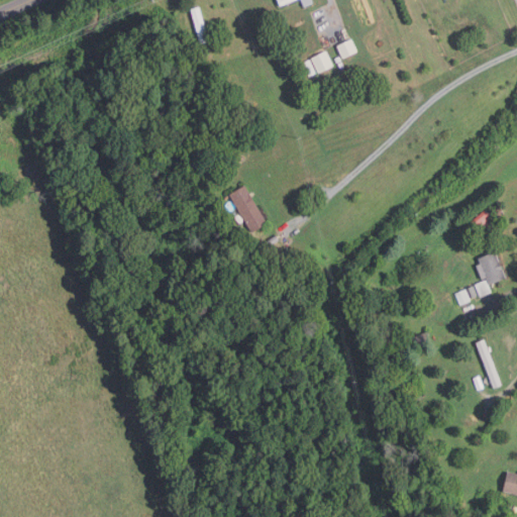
[(209,42),(200,44),(191,10),(199,7),(209,42)]
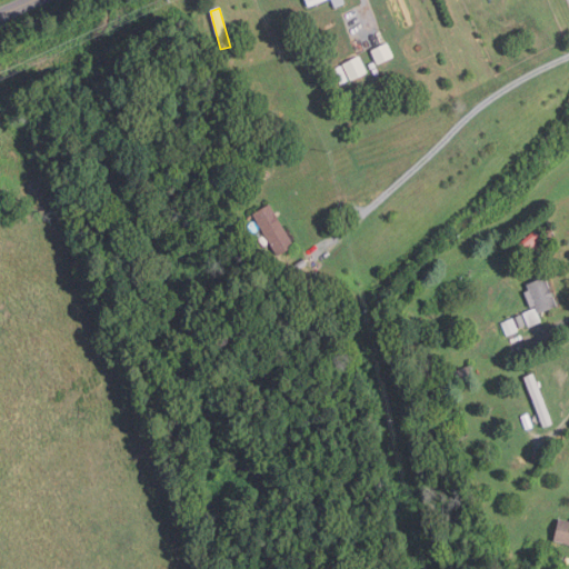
[(378,63),(370,50),(387,42),(393,56),(378,63)]
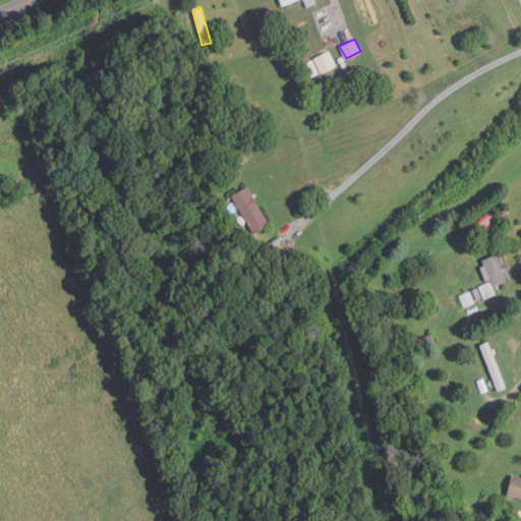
[(322,74),(313,58),(329,51),(336,67),(322,74)]
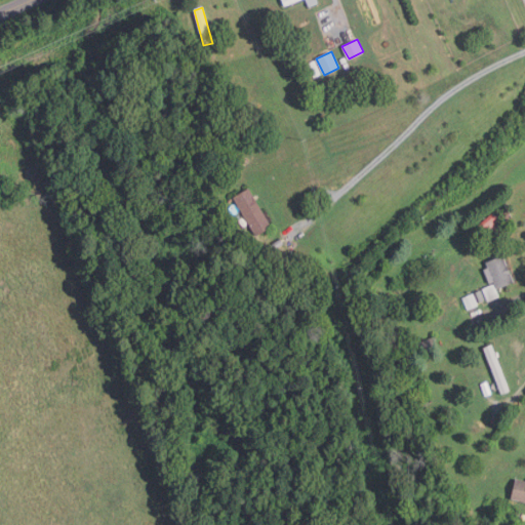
[(321,74),(314,77),(308,64),(315,61),(321,74)]
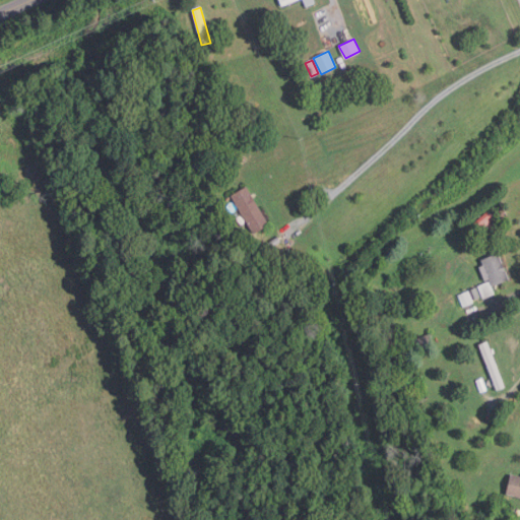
[(254,234),(231,196),(247,186),(269,224),(254,234)]
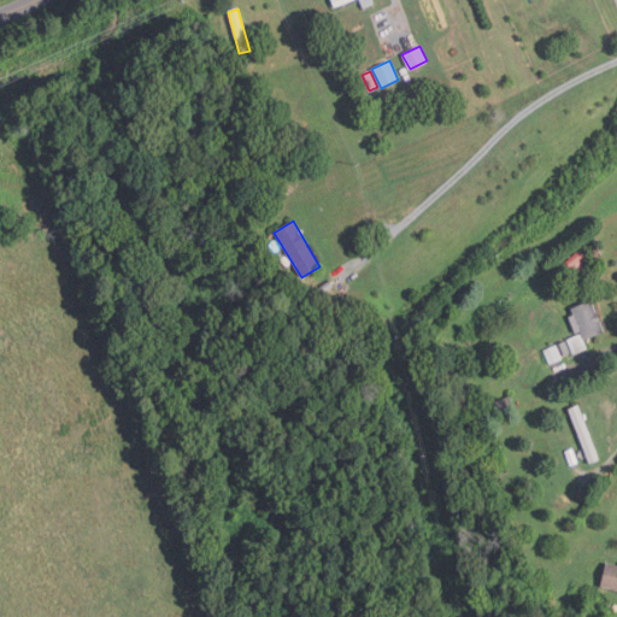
[(599,253),(594,258),(589,254),(594,248),(599,253)]
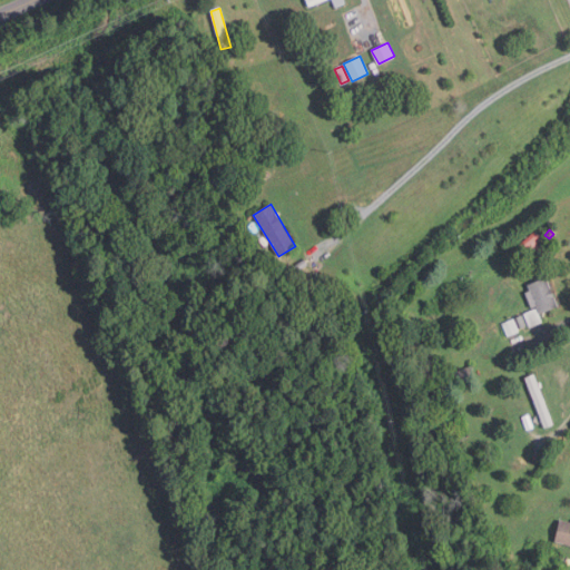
[(540,236),(536,241),(540,246),(533,252),(529,246),(523,251),(519,245),(536,231),(540,236)]
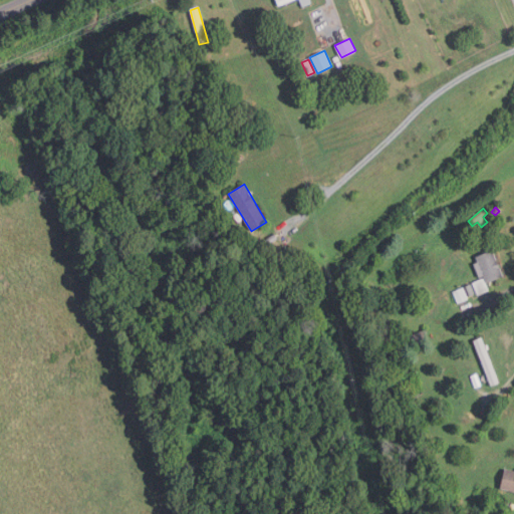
[(493,250),(504,276),(487,283),(484,276),(479,278),(473,264),(478,262),(476,257),(493,250)]
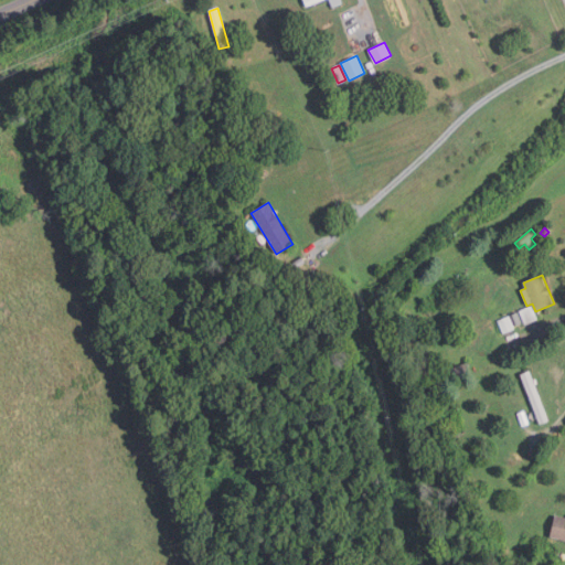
[(524,326),(519,311),(532,306),(537,320),(524,326)]
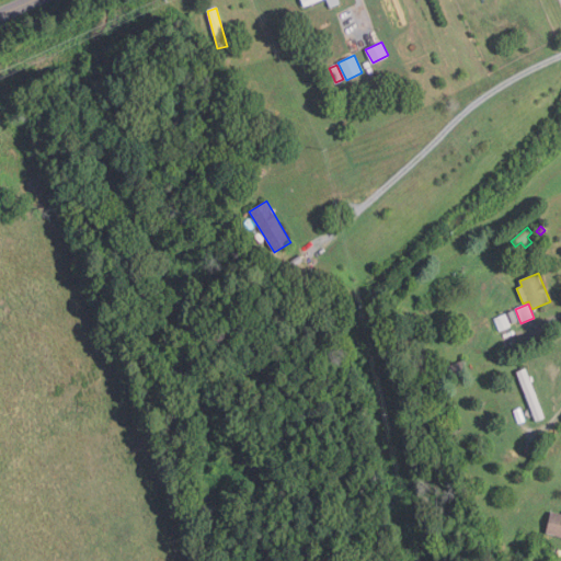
[(512,323),(507,312),(514,310),(518,321),(512,323)]
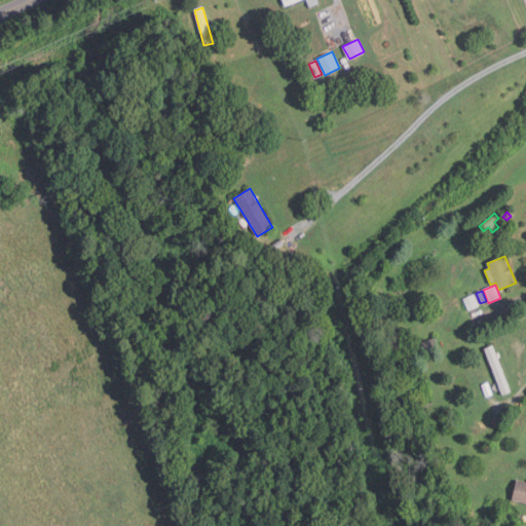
[(479,306),(467,310),(463,298),(475,294),(479,306)]
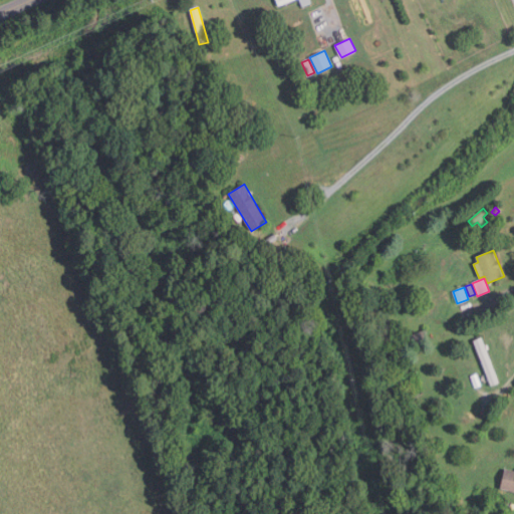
[(414,344),(411,335),(425,329),(429,339),(414,344)]
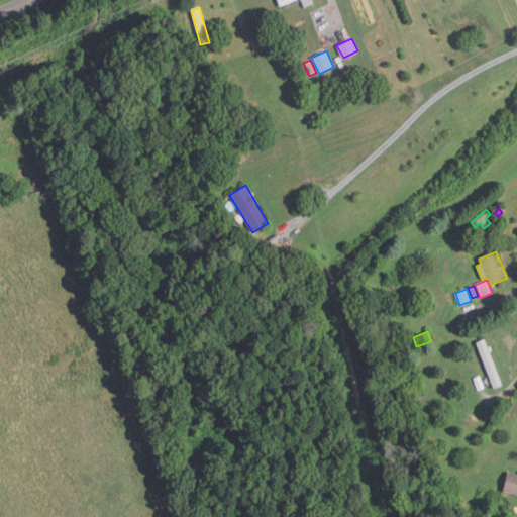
[(394,354),(388,341),(395,338),(401,351),(394,354)]
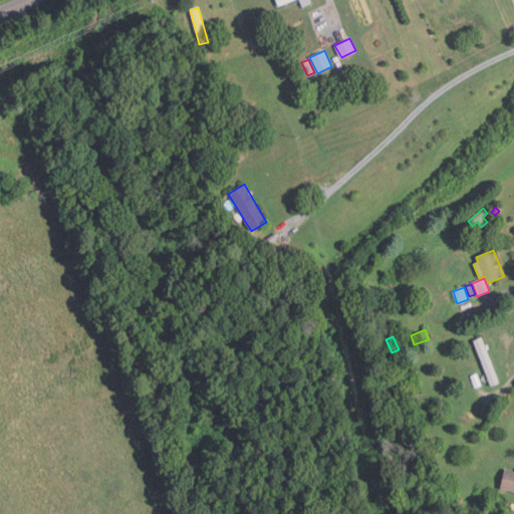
[(400,349),(397,341),(408,336),(411,344),(400,349)]
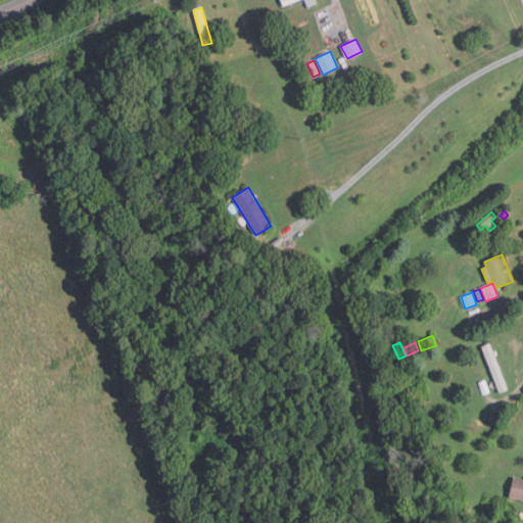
[(500,392),(482,347),(490,343),(508,389),(500,392)]
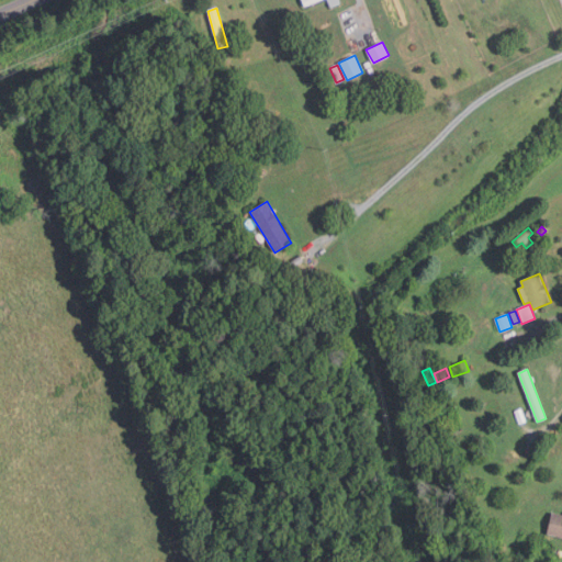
[(561,538),(547,535),(552,513),(561,514),(561,538)]
